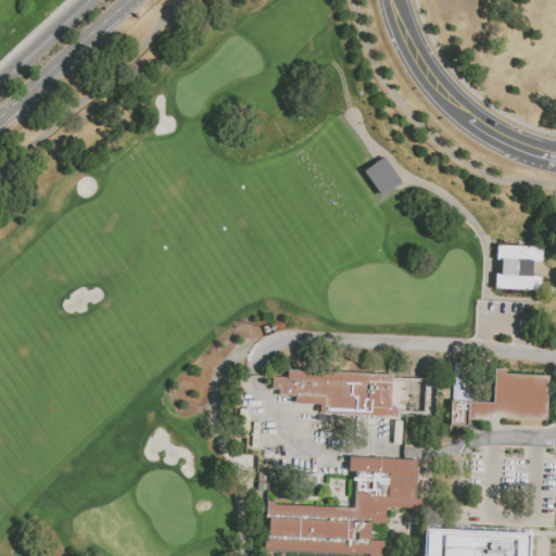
[(359,171),(382,155),(401,181),(378,197),(359,171)]
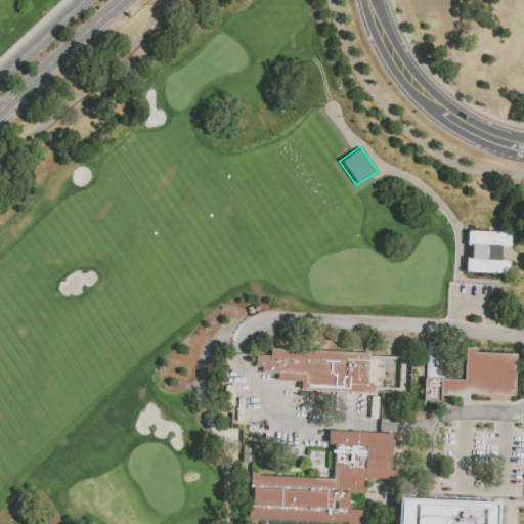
[(467,245),(468,230),(511,232),(511,247),(500,247),(500,260),(510,260),(510,273),(466,272),(467,257),(471,258),(472,245),(467,245)]
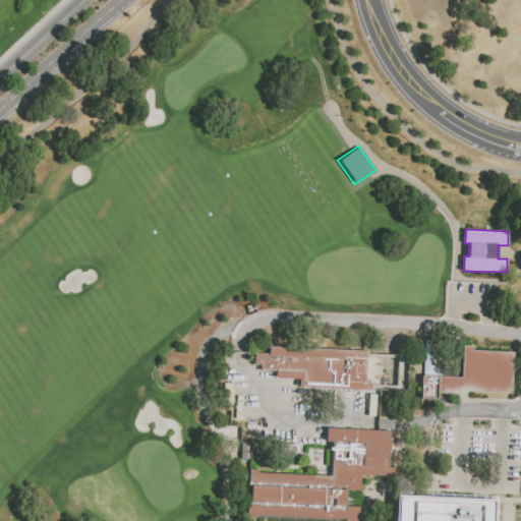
[(462,379),(463,346),(473,346),(473,351),(514,353),(512,394),(459,392),(458,395),(445,394),(445,402),(421,401),(422,377),(462,379)]
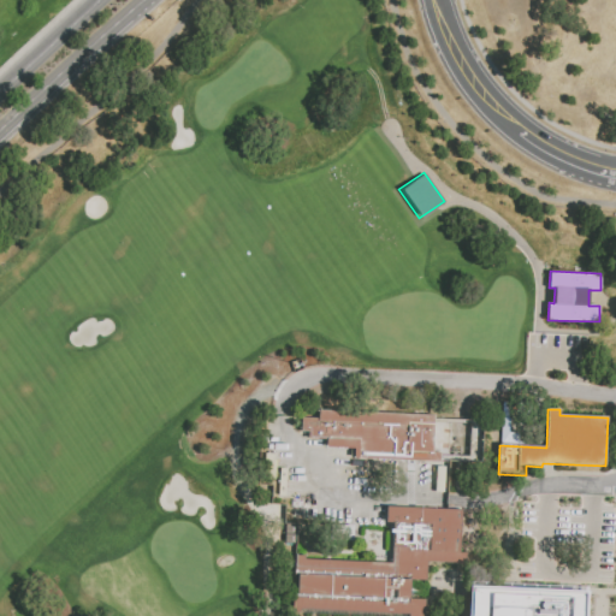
[(319,419),(320,410),(434,416),(433,452),(440,452),(440,463),(354,460),(354,449),(326,448),(327,439),(308,439),(309,432),(301,432),(302,418),(319,419)]
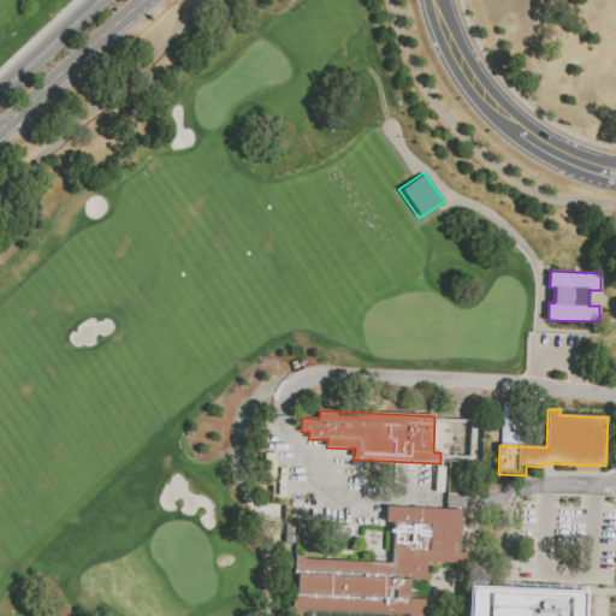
[(265,483),(266,456),(276,456),(274,483),(265,483)]
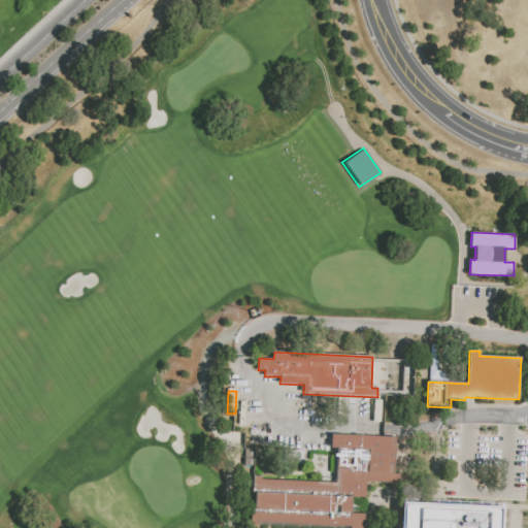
[(336,422),(337,398),(347,398),(345,422),(336,422)]
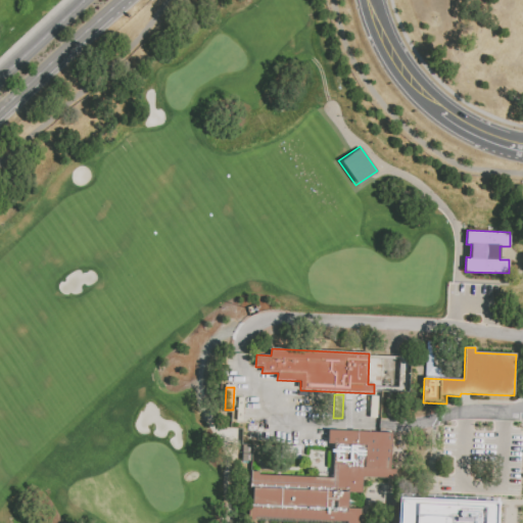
[(328,444),(328,430),(392,433),(390,470),(396,470),(395,479),(363,478),(362,493),(349,493),(348,498),(362,500),(362,504),(348,503),(348,509),(362,510),(361,522),(347,522),(331,522),(333,478),(335,444),(328,444)]
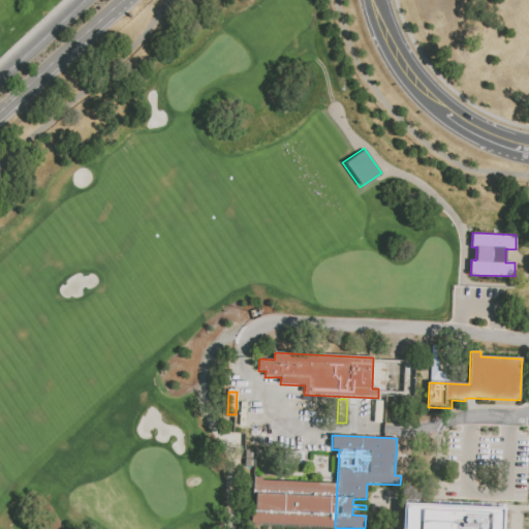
[(261,477),(261,480),(337,484),(335,528),(258,524),(258,528),(251,528),(252,509),(255,510),(256,494),(253,494),(253,477),(261,477)]
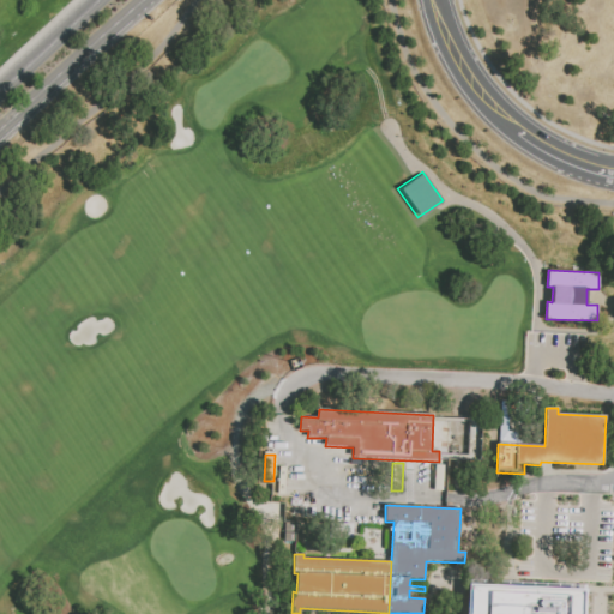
[(468,585),(465,613),(581,613),(582,590),(468,585)]
